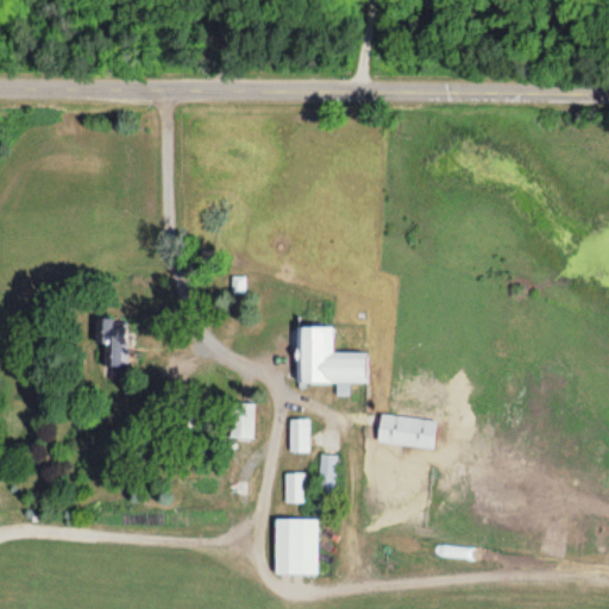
[(113,327),(113,319),(95,318),(95,346),(105,346),(104,369),(126,369),(126,327),(113,327)]
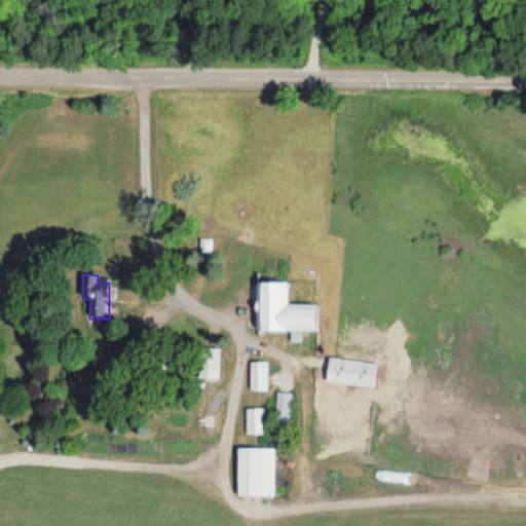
[(288,305),(288,284),(258,285),(258,333),(317,332),(316,305),(288,305)]
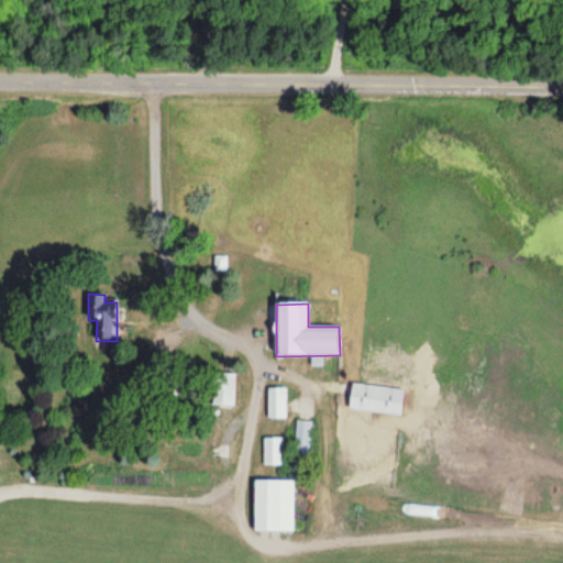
[(235,374),(213,374),(213,407),(235,407),(235,374)]
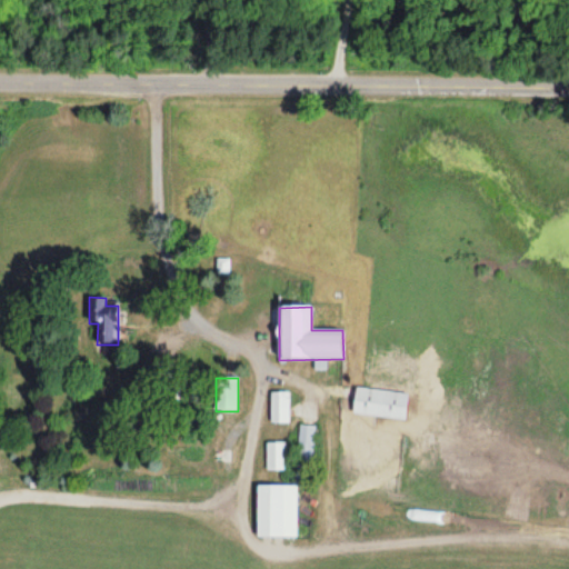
[(405,419),(407,393),(356,389),(353,416),(405,419)]
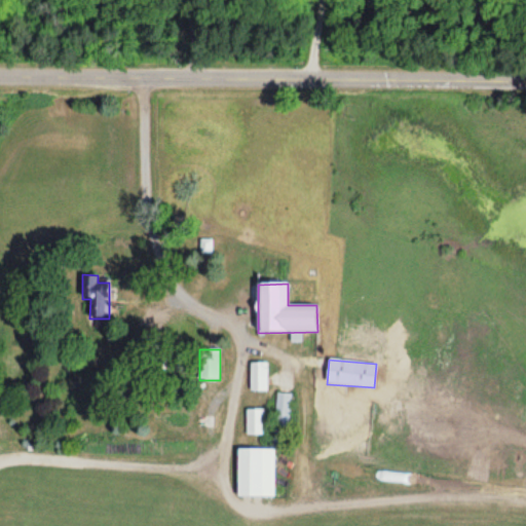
[(251,391),(268,391),(268,364),(251,364),(251,391)]
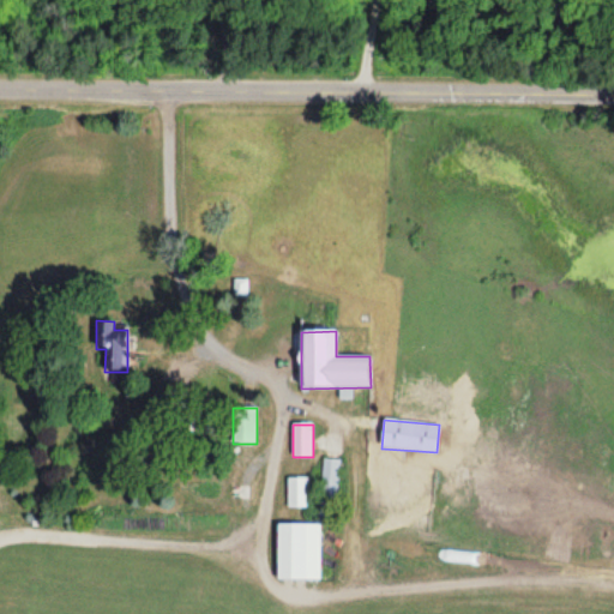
[(338,459),(324,458),(320,525),(335,527),(338,459)]
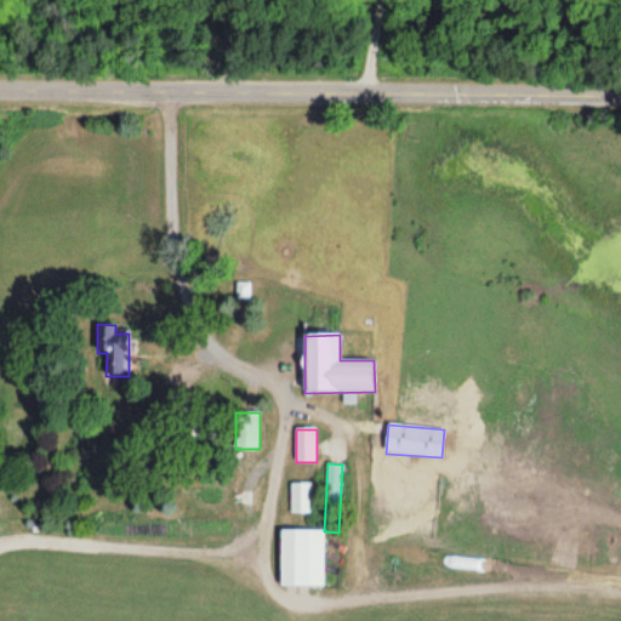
[(291,513),(313,513),(313,483),(292,483),(291,513)]
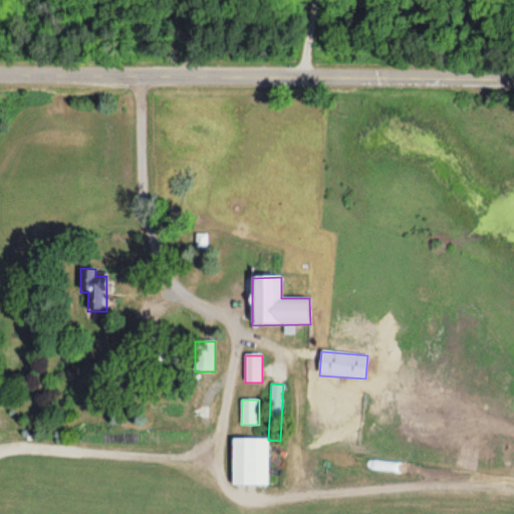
[(233,439),(233,486),(256,486),(256,439),(233,439)]
